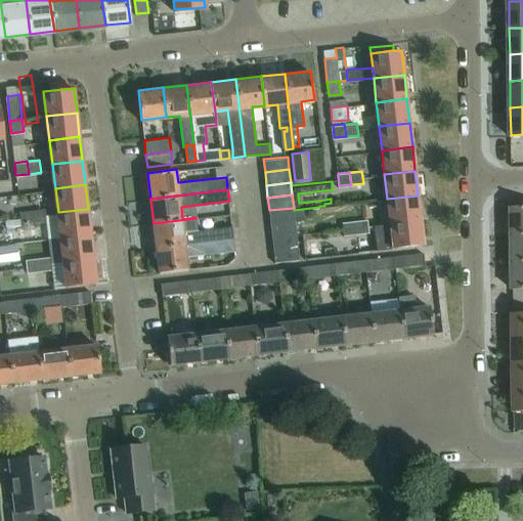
[(375,224),(421,219),(418,196),(387,199),(390,222),(375,224)]
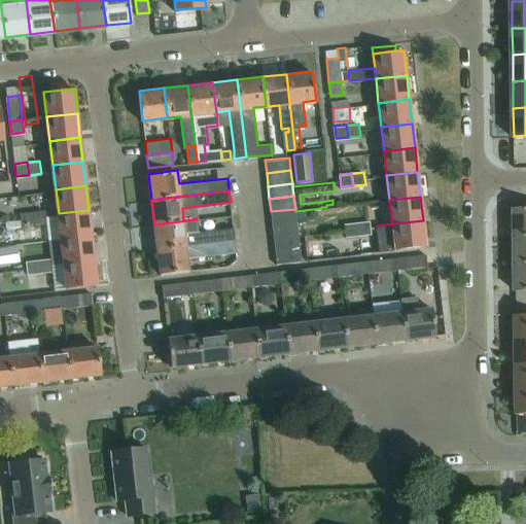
[(515,234),(525,233),(525,207),(514,207),(515,234)]
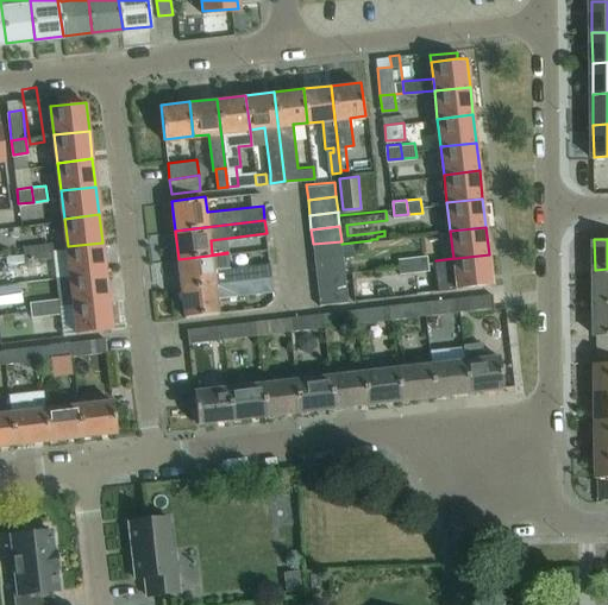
[(38,244),(39,258),(55,257),(52,241),(38,244)]
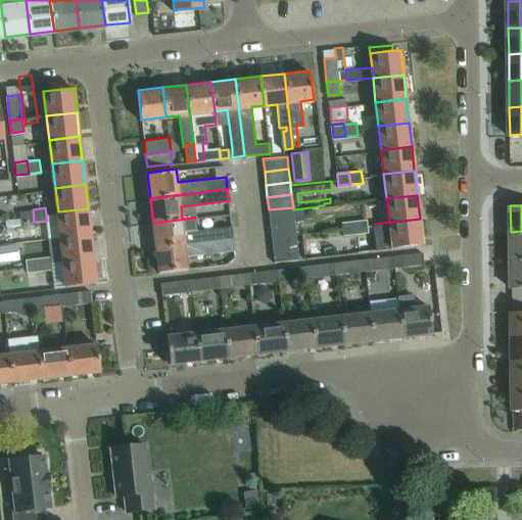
[(294,220),(293,209),(293,207),(269,209),(270,223),(294,220)]
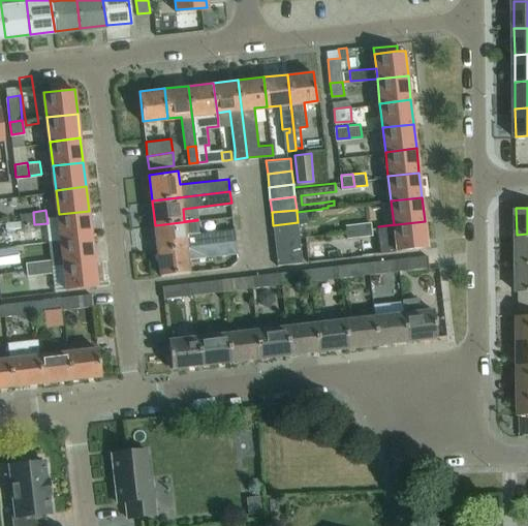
[(62,240),(92,237),(89,211),(59,214),(62,240)]
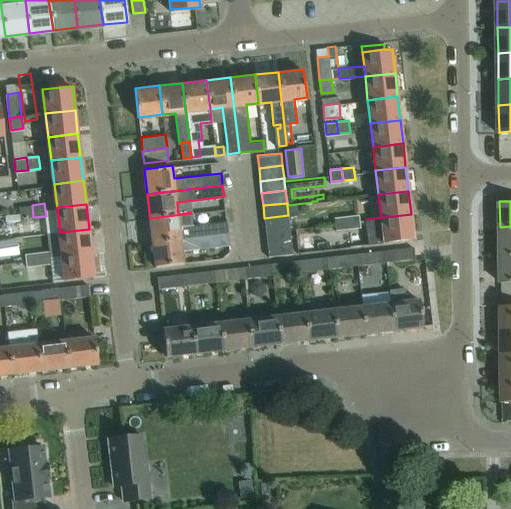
[(21,219),(33,217),(32,205),(19,206),(21,219)]
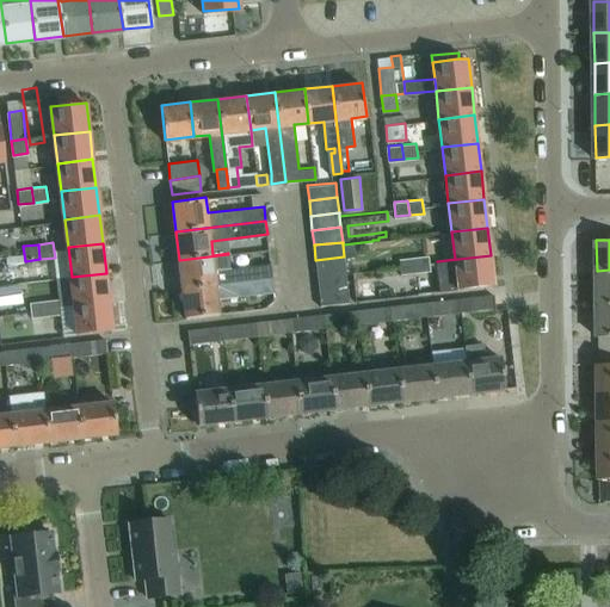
[(183,287),(272,278),(270,262),(229,267),(228,254),(179,260),(183,287)]
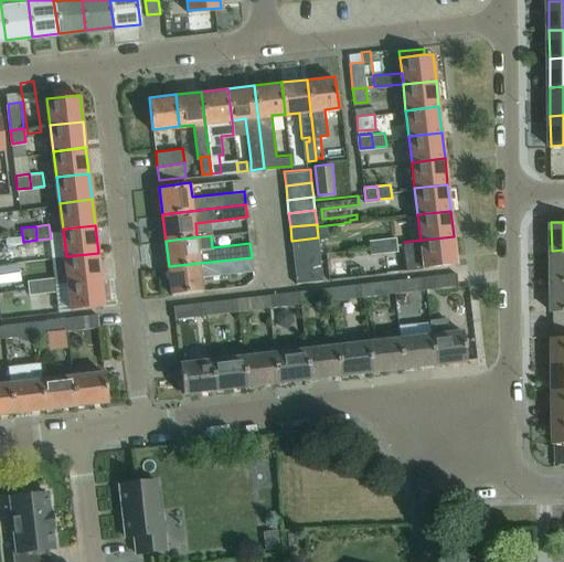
[(383,237),(384,252),(397,250),(396,236),(383,237)]
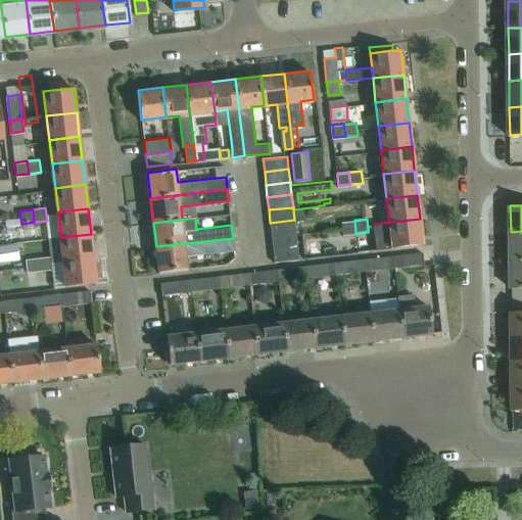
[(420,219),(374,224),(376,248),(422,243),(420,219)]
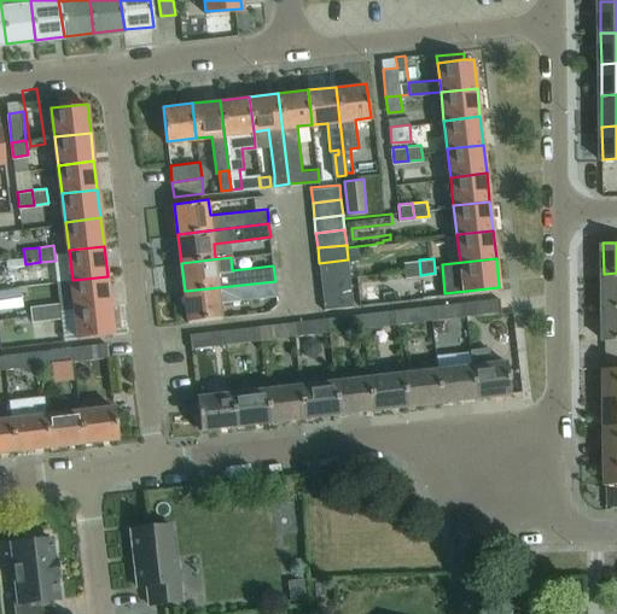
[(321,278),(349,275),(348,259),(319,263),(321,278)]
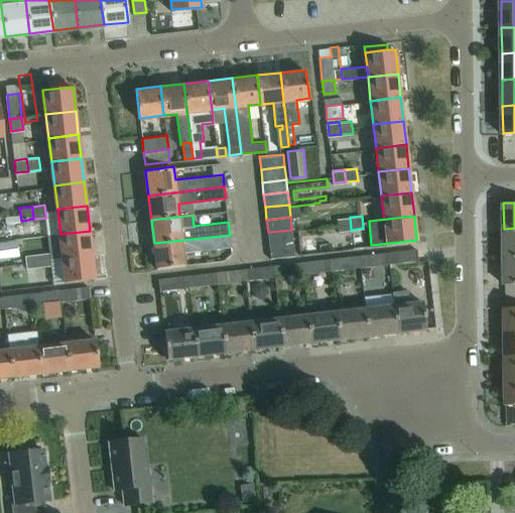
[(339,231),(351,230),(350,217),(337,219),(339,231)]
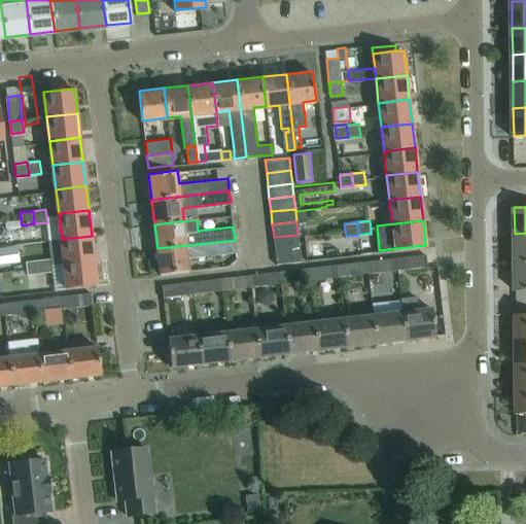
[(515,259),(525,258),(525,233),(515,234),(515,259)]
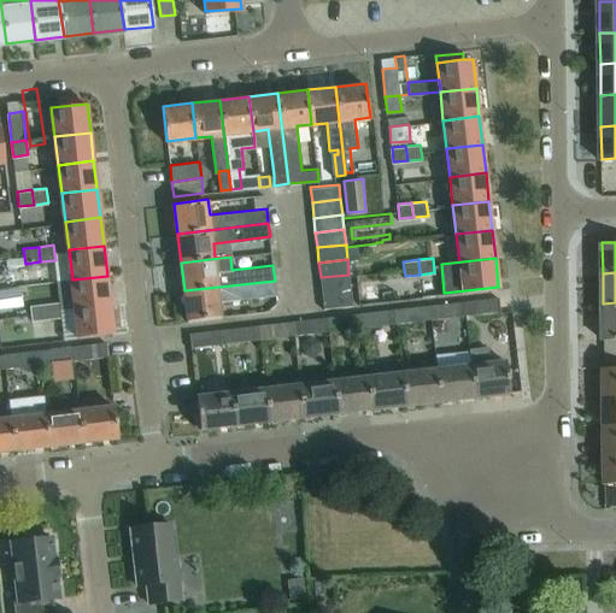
[(322,293),(351,289),(348,275),(321,277),(322,293)]
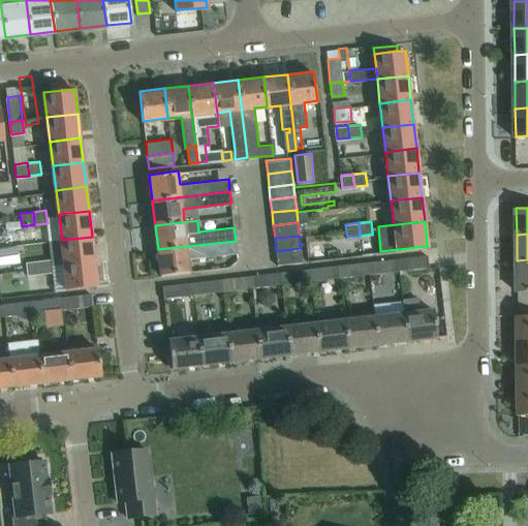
[(64,263),(94,259),(92,237),(62,240),(64,263)]
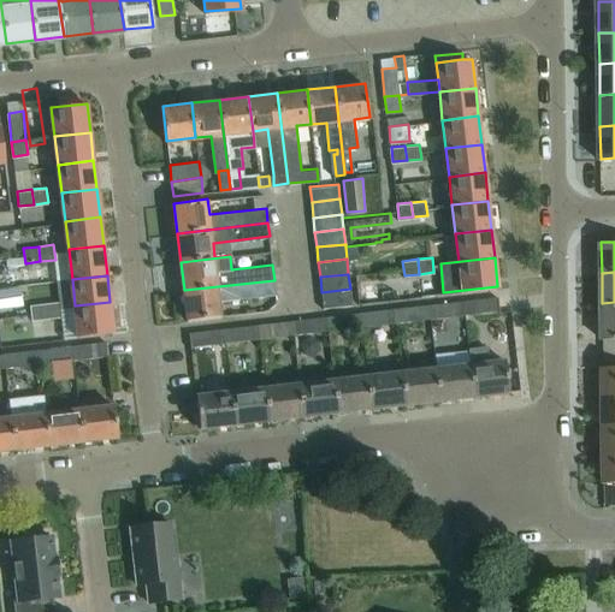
[(275,280),(184,290),(188,319),(222,315),(219,301),(276,293),(275,280)]
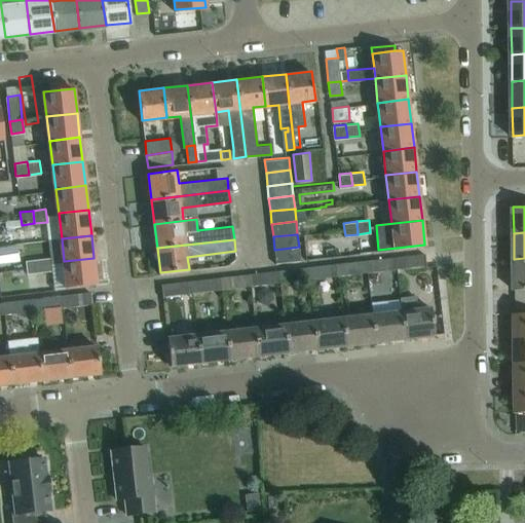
[(16,244),(0,245),(0,261),(19,259),(16,244)]
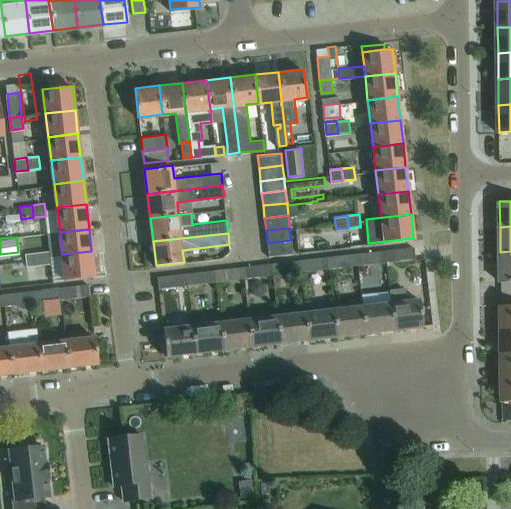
[(291,240),(267,243),(268,255),(292,253),(291,240)]
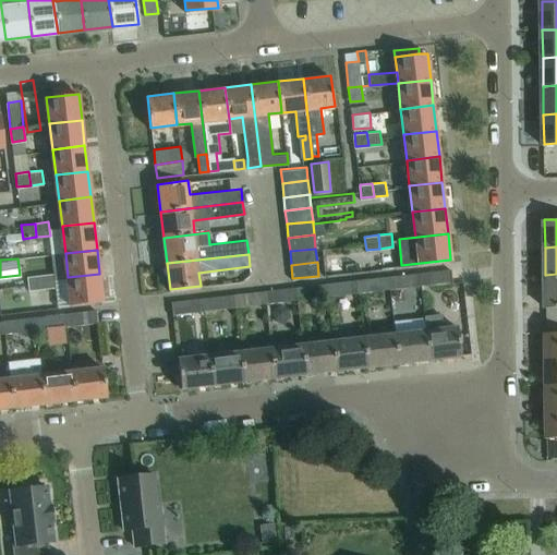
[(414,273),(416,287),(452,282),(451,268),(414,273)]
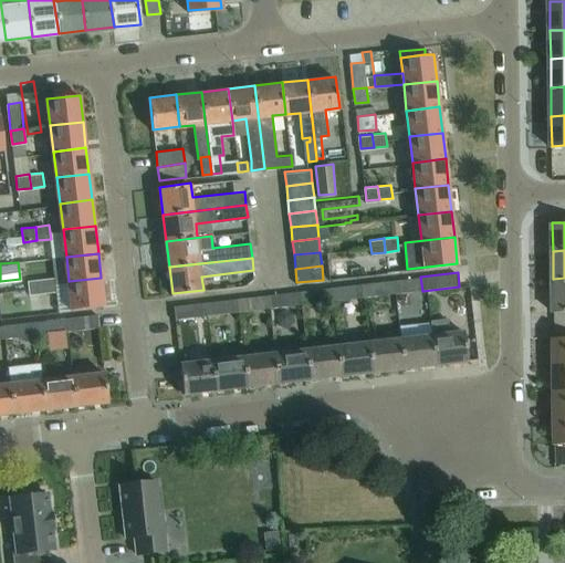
[(41,278),(43,293),(56,291),(54,277),(41,278)]
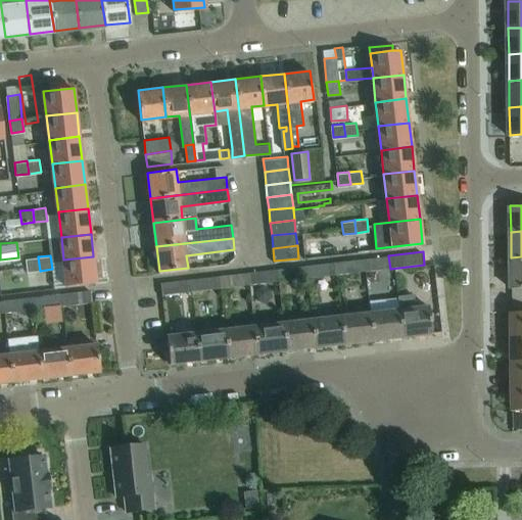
[(366,272),(390,269),(388,255),(365,257),(366,272)]
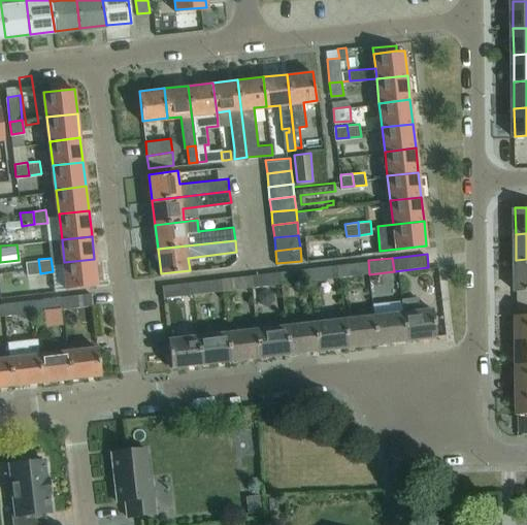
[(28,274),(40,273),(38,259),(26,261),(28,274)]
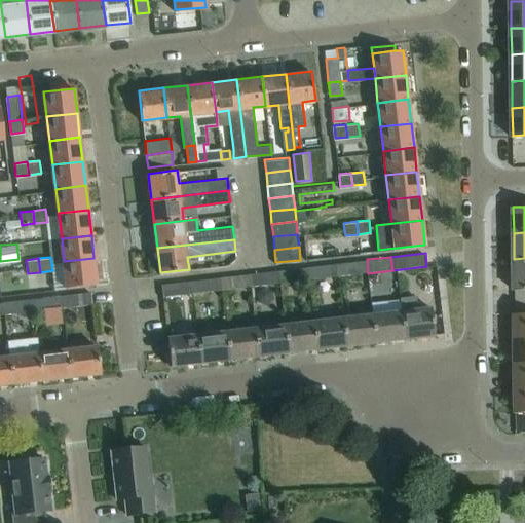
[(94,258),(64,261),(67,287),(97,283),(94,258)]
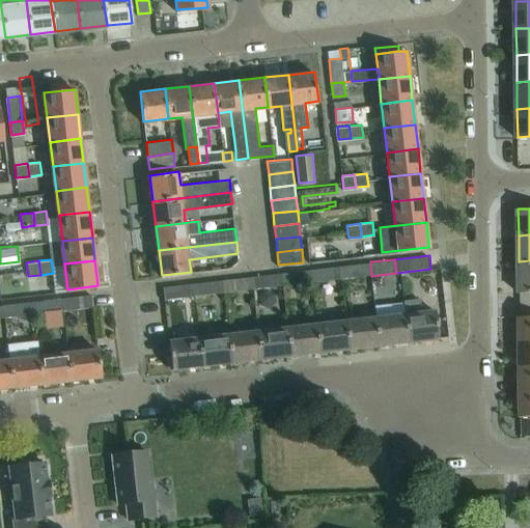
[(529,260),(519,261),(519,292),(522,292),(529,290),(529,260)]
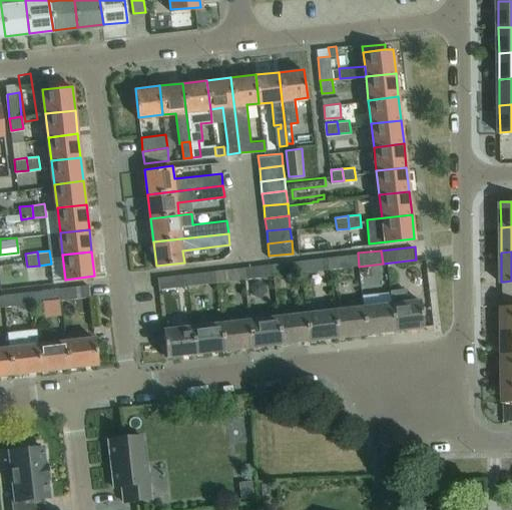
[(331,270),(359,267),(358,252),(329,257),(331,270)]
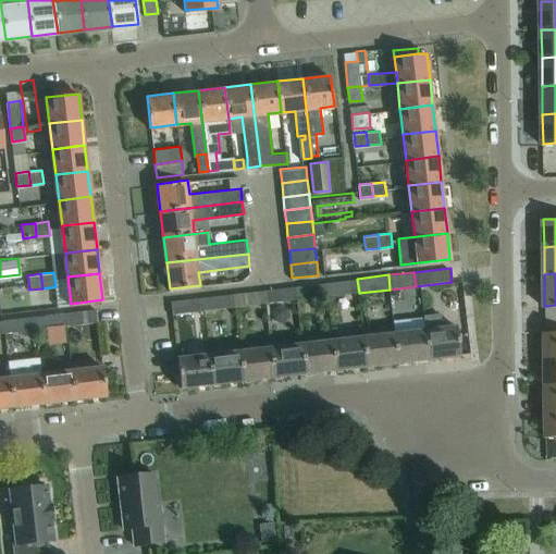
[(328,296),(359,293),(357,279),(326,282),(328,296)]
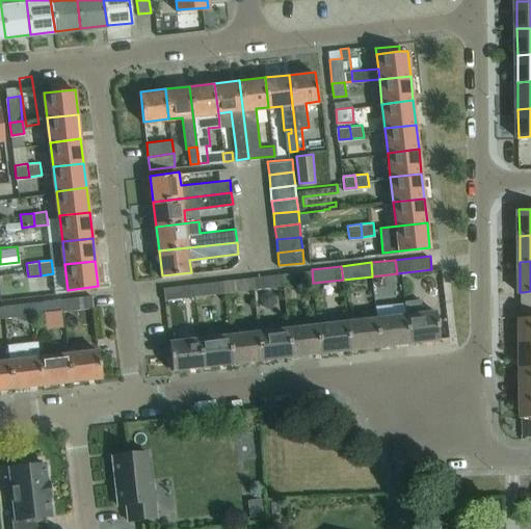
[(284,287),(313,283),(312,269),(282,272),(284,287)]
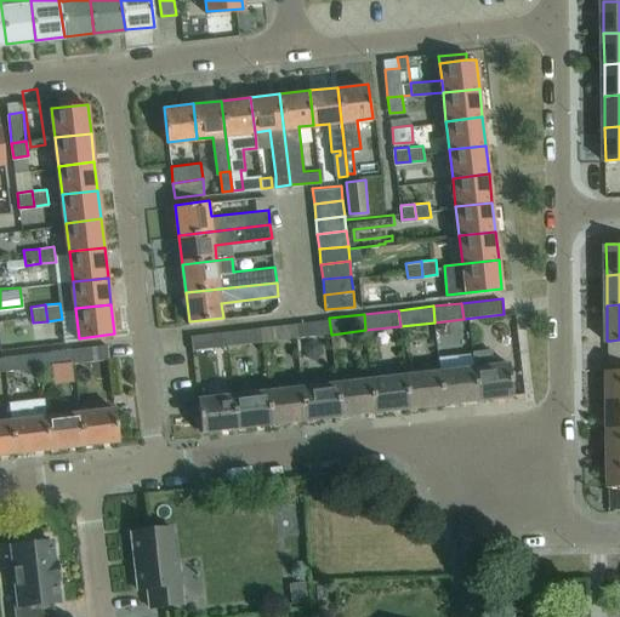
[(297,338),(331,335),(329,318),(295,323),(297,338)]
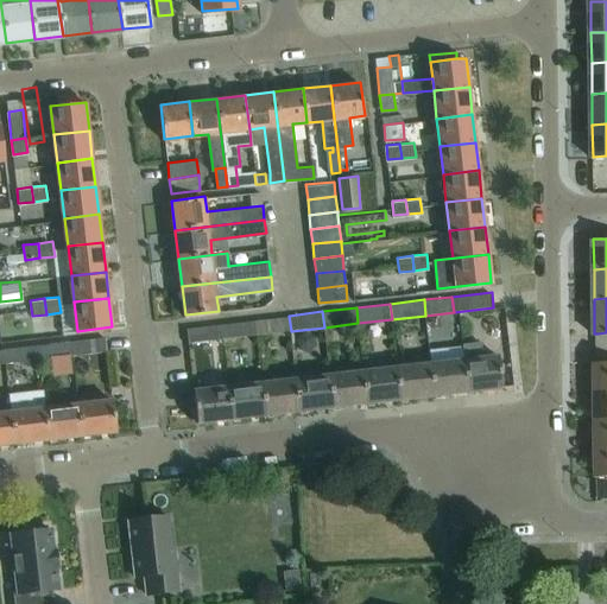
[(257,335),(291,331),(289,316),(255,319),(257,335)]
